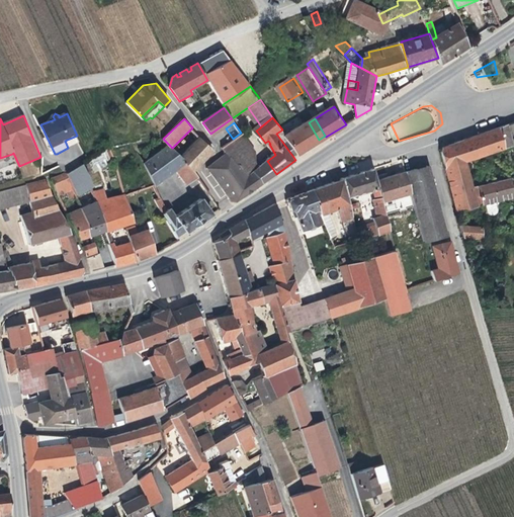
[(309,122),(286,137),(287,138),(292,146),(298,154),(320,142),(319,140),(309,122)]
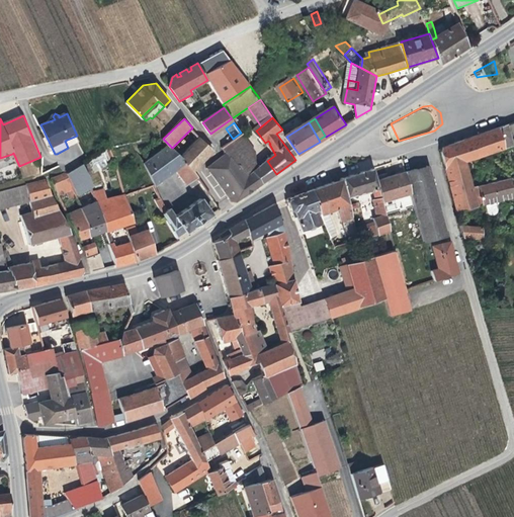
[(441,152),(457,211),(478,205),(473,186),(473,183),(475,183),(470,167),(467,167),(465,160),(510,146),(512,142),(507,123),(443,147),(441,152)]
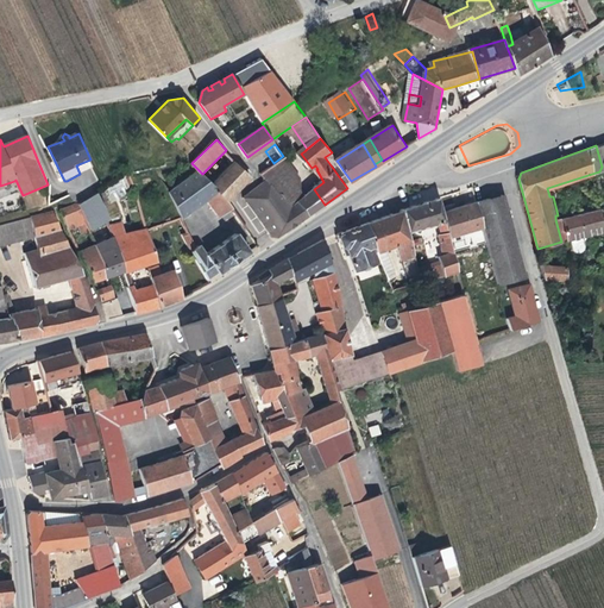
[(337,161),(332,152),(325,157),(332,167),(338,162),(337,161)]
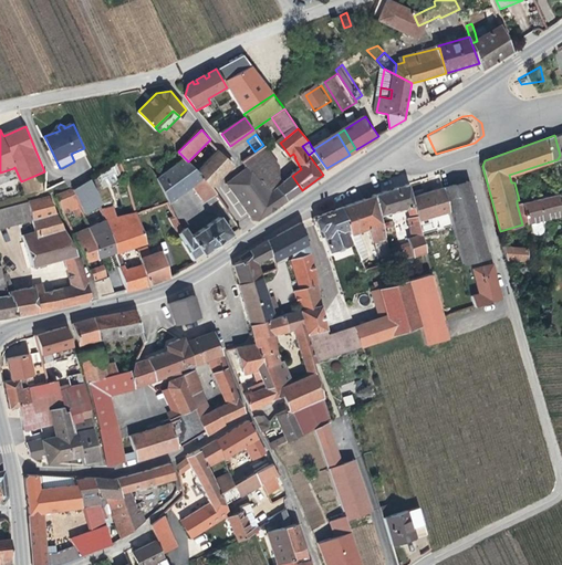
[(255,152),(242,161),(249,167),(269,189),(281,180),(279,178),(280,166),(263,145),(255,152)]
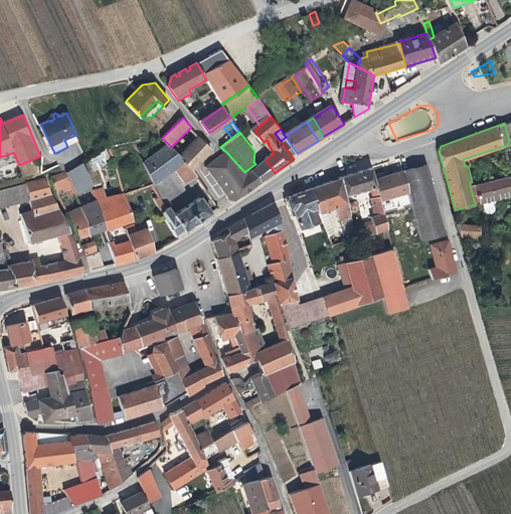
[(67,147),(69,146),(79,141),(76,135),(66,139),(64,140),(67,147)]
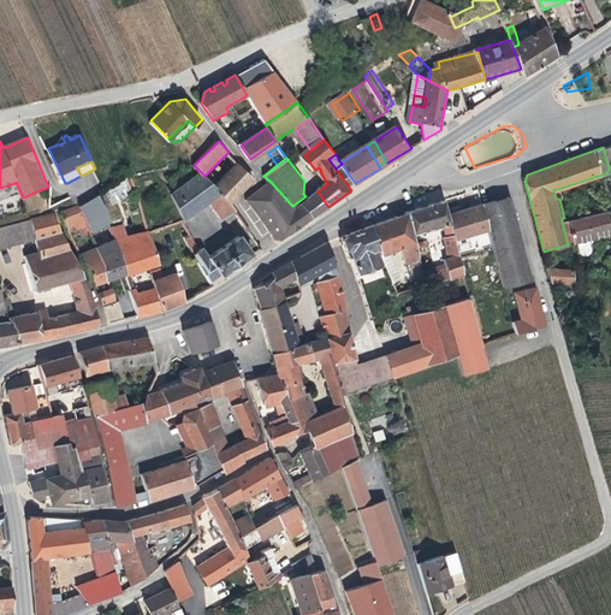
[(217,187),(231,201),(254,178),(239,164),(217,187)]
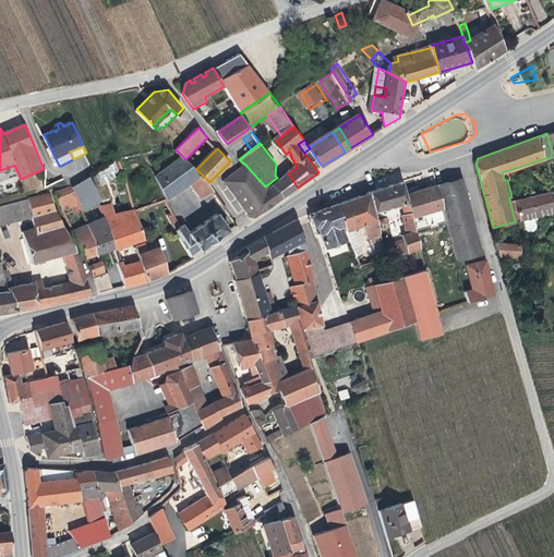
[(215,189),(209,182),(196,169),(192,166),(185,159),(182,156),(156,174),(168,200),(191,182),(202,198),(215,189)]
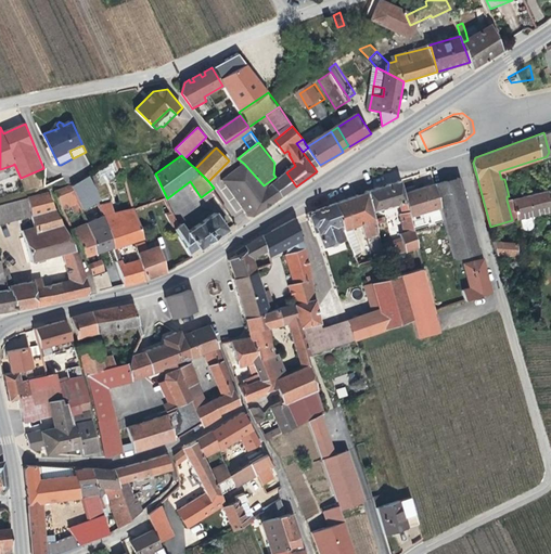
[(314,156),(308,159),(315,168),(320,165),(314,156)]
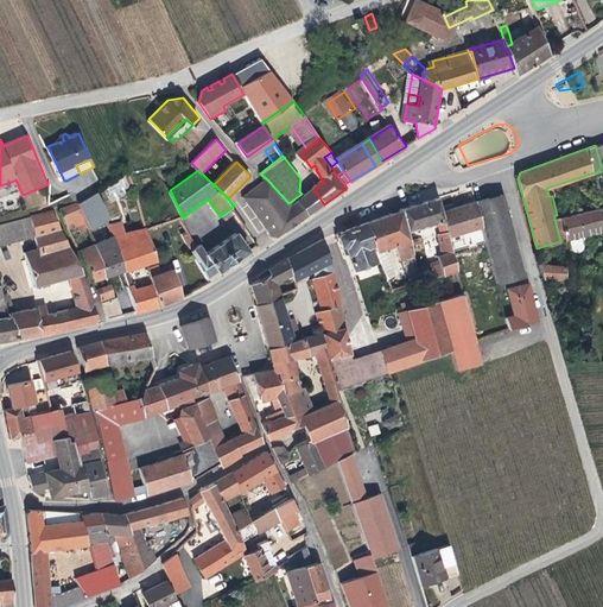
[(132,191),(124,176),(99,191),(105,207),(132,191)]
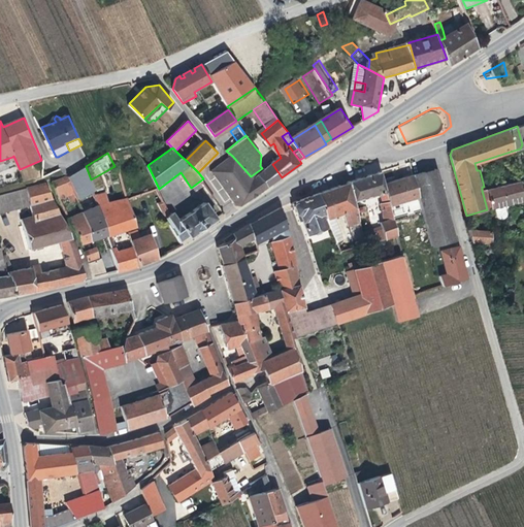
[(251,176),(232,156),(213,170),(237,207),(262,190),(251,176)]
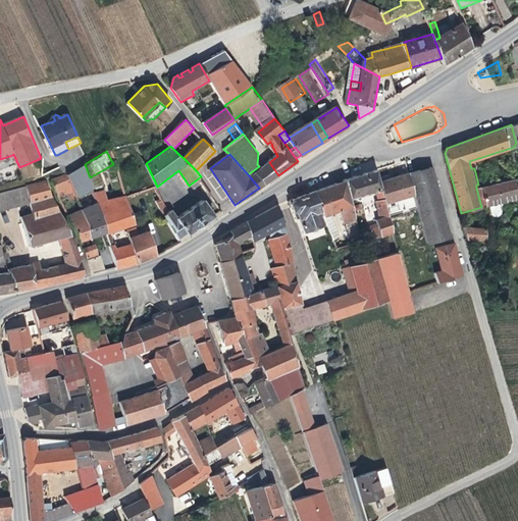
[(260,168),(270,180),(278,175),(269,162),(260,168)]
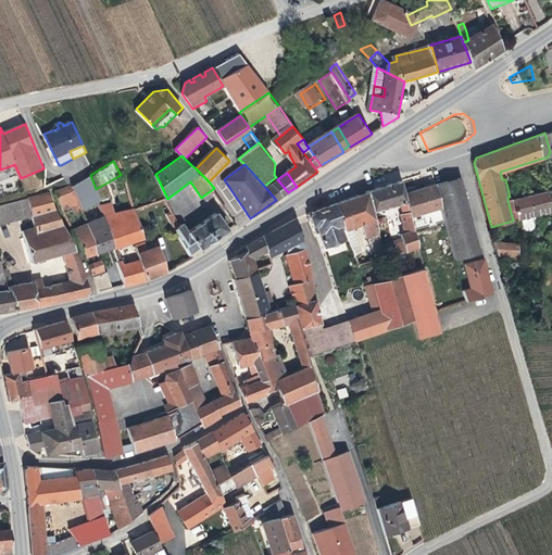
[(96,189),(90,175),(71,186),(77,200),(97,190),(96,189)]
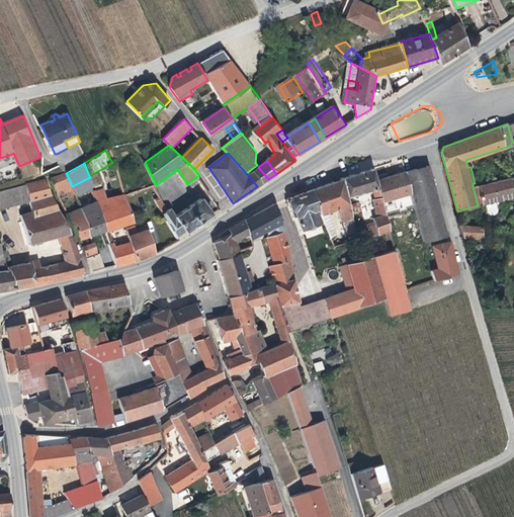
[(246,173),(257,186),(268,179),(258,167),(257,165),(246,173)]
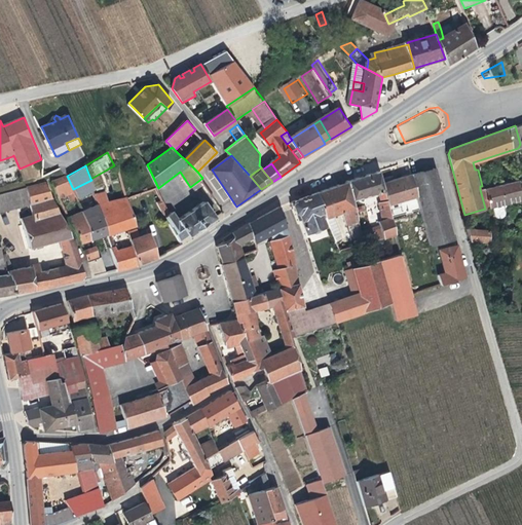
[(436,167),(412,175),(418,197),(431,246),(455,238),(436,167)]
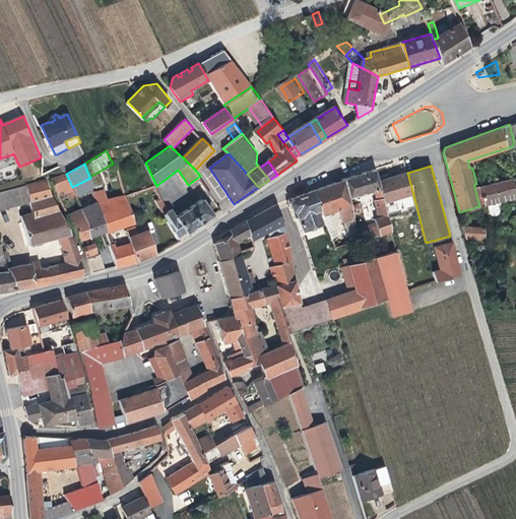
[(343,178),(344,179),(349,198),(376,190),(379,199),(377,200),(381,216),(376,218),(378,224),(371,226),(374,236),(393,230),(386,203),(379,180),(378,177),(376,169),(343,178)]
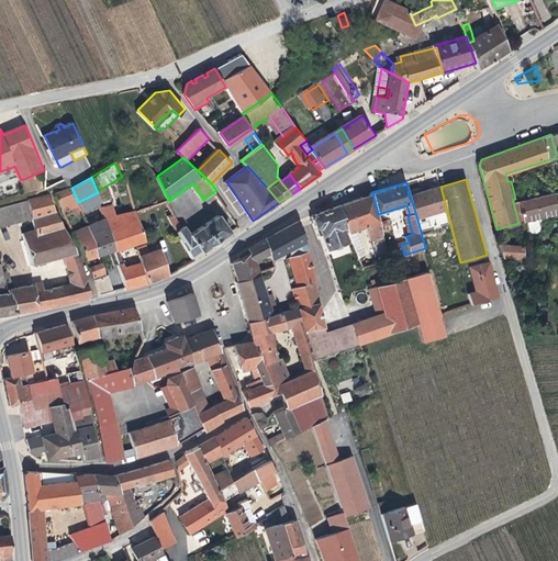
[(423,191),(410,194),(417,220),(447,211),(441,187),(423,191)]
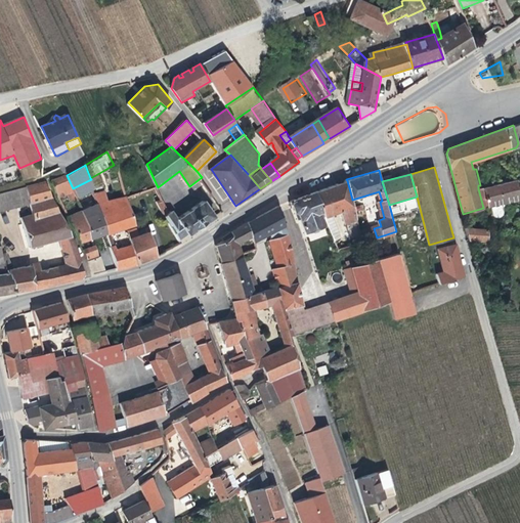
[(78,200),(77,199),(73,188),(67,175),(54,181),(60,197),(67,193),(71,204),(78,200)]
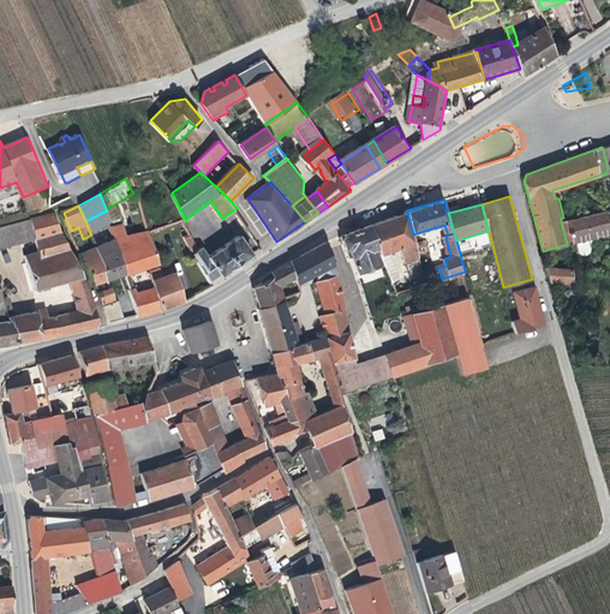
[(561,221),(567,244),(576,243),(579,252),(580,255),(585,255),(588,254),(591,251),(591,249),(588,239),(609,234),(609,218),(608,209),(561,221)]
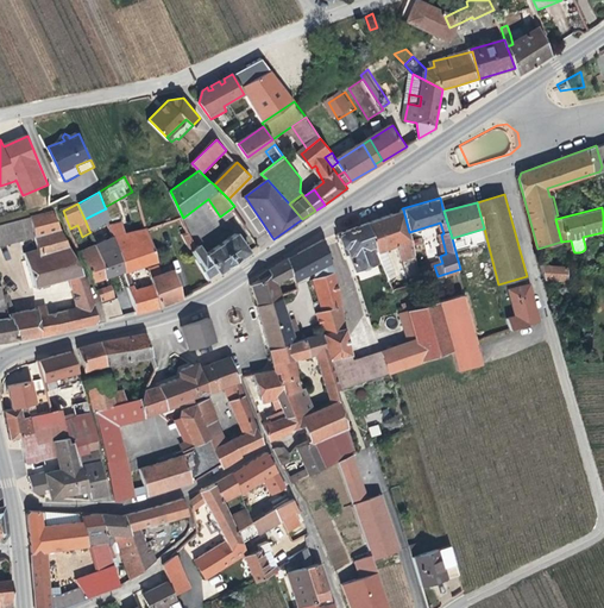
[(89,231),(108,219),(106,208),(85,219),(89,231)]
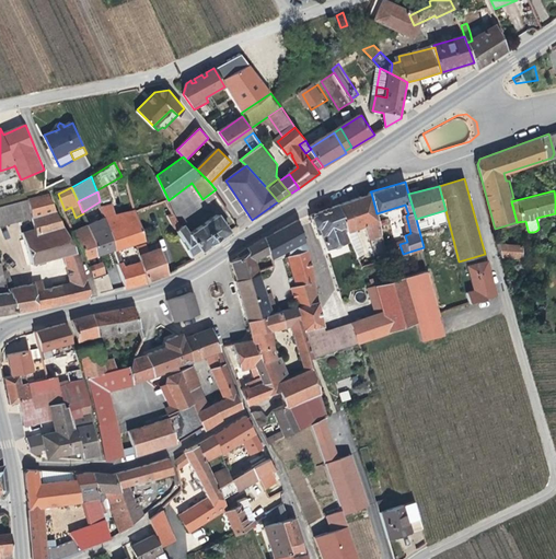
[(371,193),(339,205),(346,224),(354,246),(360,244),(356,228),(367,224),(372,242),(383,239),(382,237),(381,230),(377,213),(371,193)]
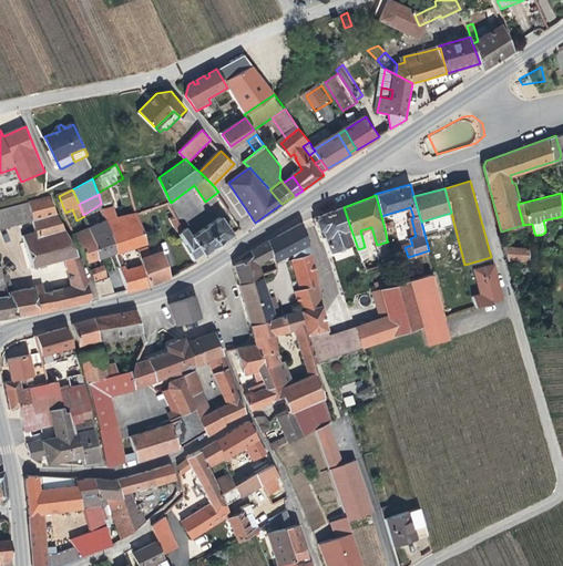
[(43,287),(36,288),(38,311),(49,310),(90,300),(93,296),(88,280),(80,258),(51,198),(50,198),(42,199),(31,203),(36,215),(37,218),(40,232),(27,235),(34,266),(42,265),(42,267),(50,266),(49,263),(67,258),(73,286),(44,292),(43,287)]
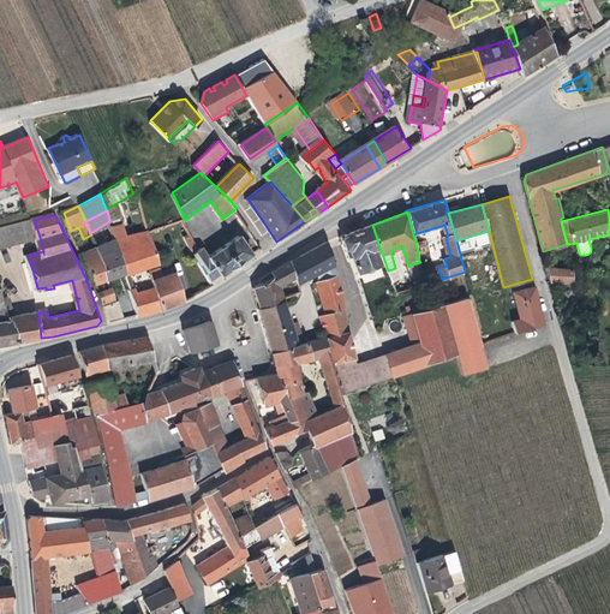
[(0,243),(39,233),(34,220),(0,228),(0,243)]
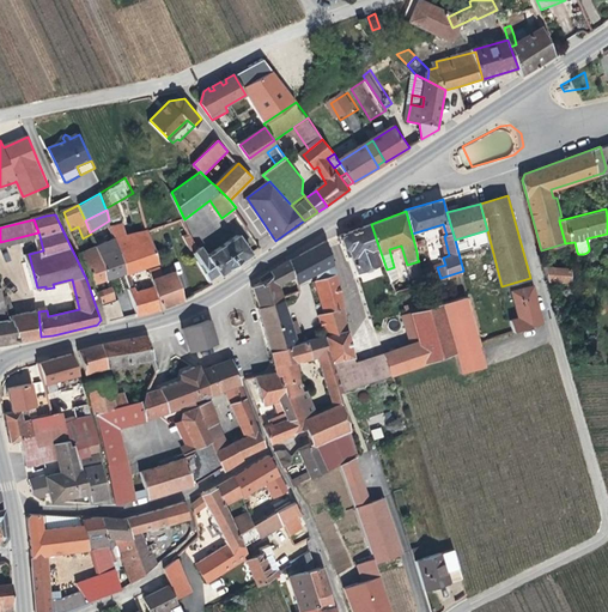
[(371,224),(345,234),(342,238),(346,248),(350,249),(357,272),(381,264),(375,247),(378,246),(371,224)]
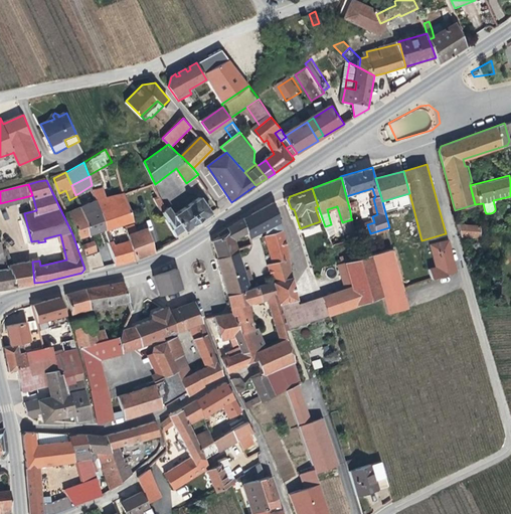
[(133,219),(125,194),(97,200),(98,201),(106,229),(108,234),(112,233),(111,227),(133,219)]
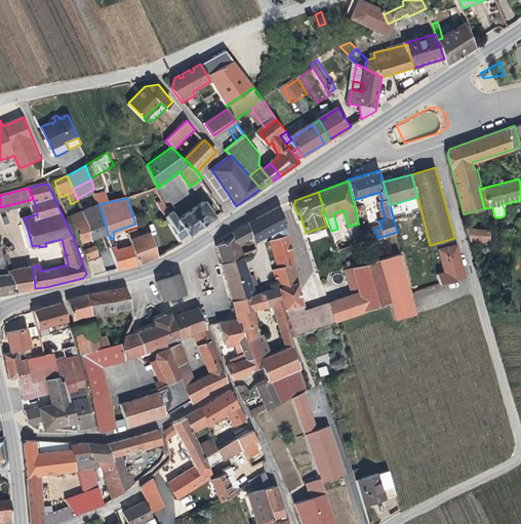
[(190,234),(216,216),(206,200),(179,218),(174,210),(170,212),(166,215),(168,219),(181,239),(189,233),(190,234)]
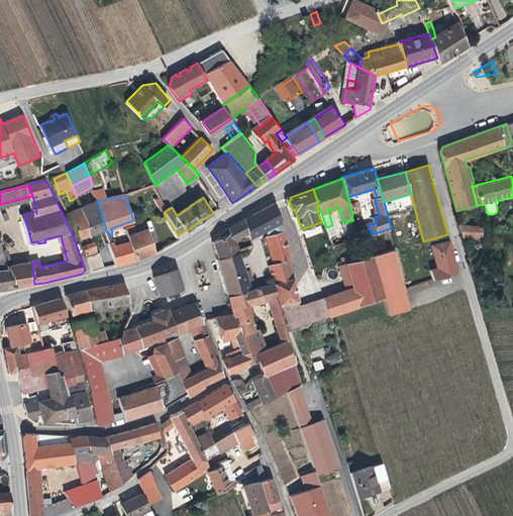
[(168,209),(162,198),(159,199),(164,212),(168,209)]
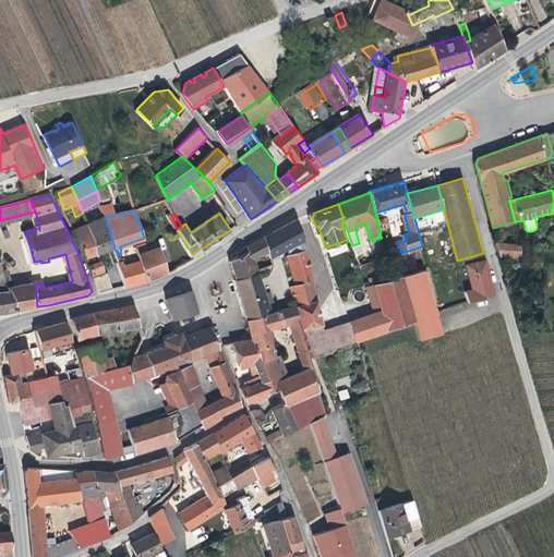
[(383,218),(386,229),(394,227),(389,216),(383,218)]
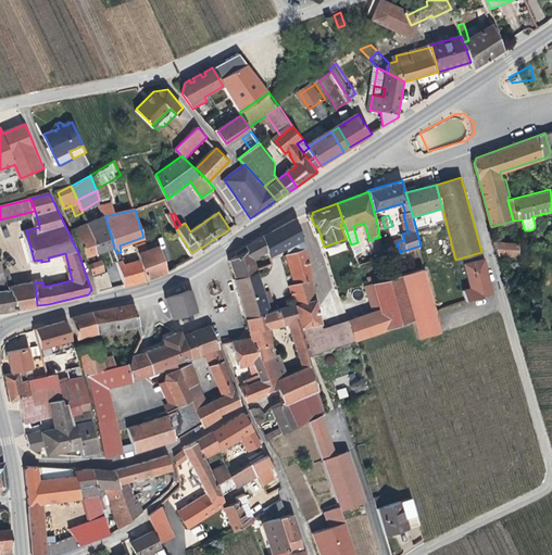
[(114,248),(105,217),(87,225),(100,253),(114,248)]
